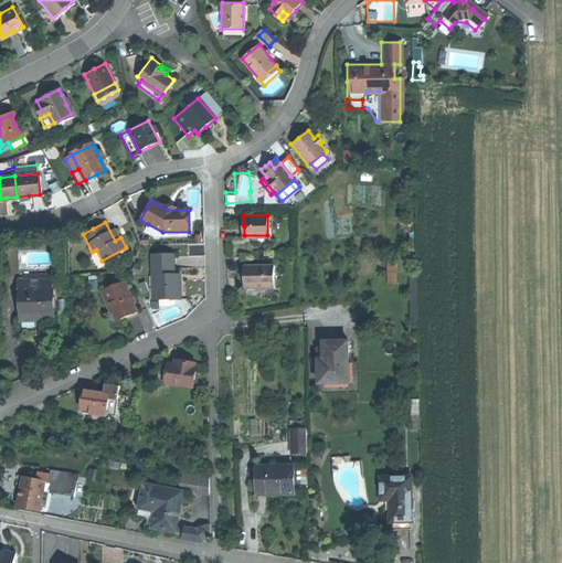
[(189,236),(189,232),(162,232),(148,224),(144,231),(152,237),(189,236)]
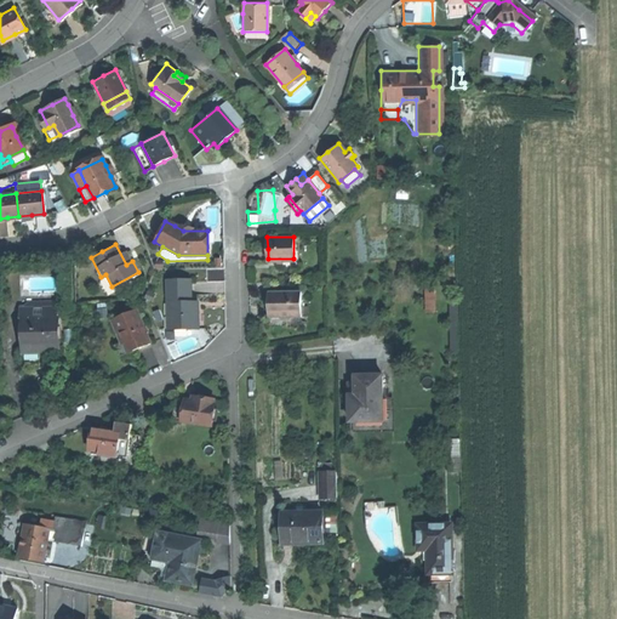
[(189,282),(165,282),(165,304),(172,304),(172,328),(195,328),(195,304),(190,304),(190,295),(189,282)]
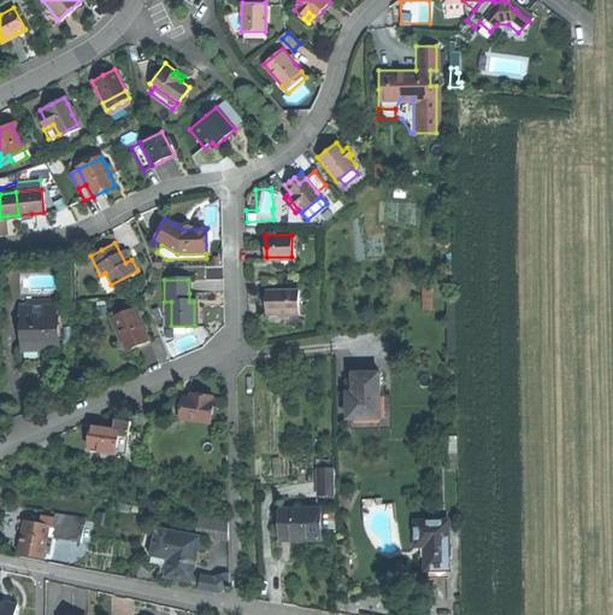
[(299,287),(267,288),(267,300),(267,312),(299,312),(299,287)]
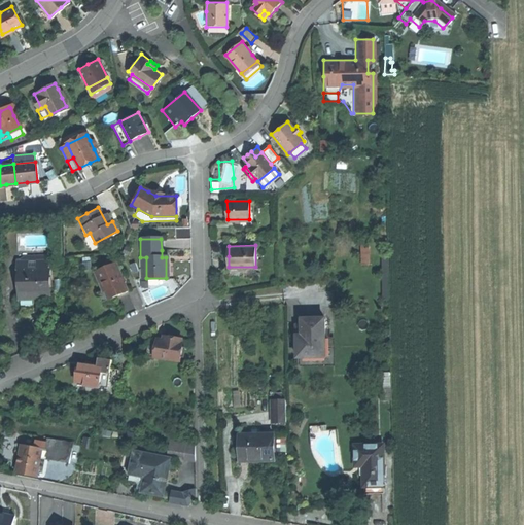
[(115,263),(95,270),(102,289),(105,288),(108,298),(116,294),(126,291),(115,263)]
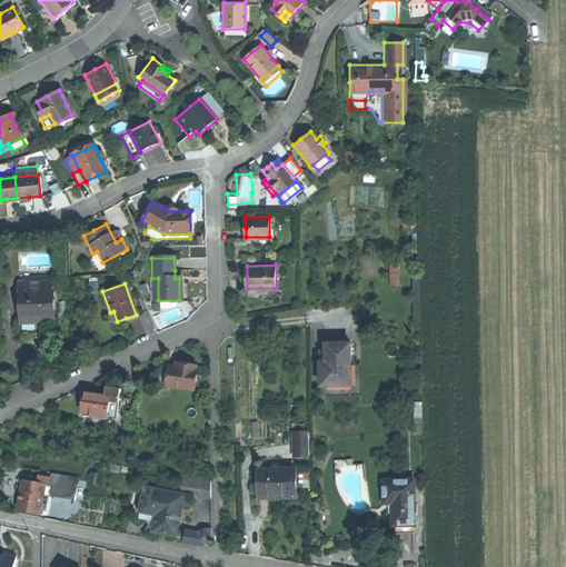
[(51,291),(18,292),(19,324),(30,324),(40,324),(40,318),(52,318),(51,291)]
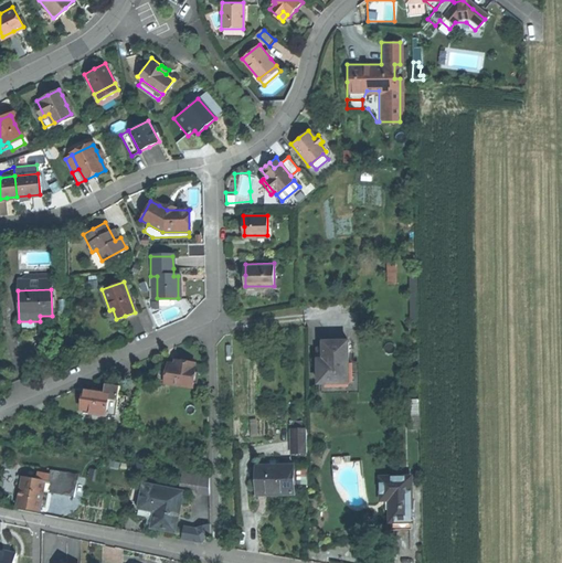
[(342,326),(342,340),(346,340),(346,354),(357,354),(356,326),(342,326)]
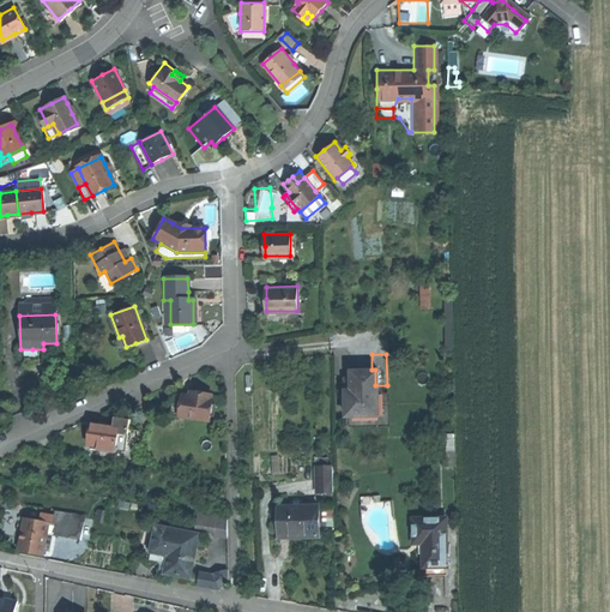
[(360,371),(350,371),(350,384),(343,384),(343,414),(375,414),(375,385),(375,370),(372,370),(360,371)]
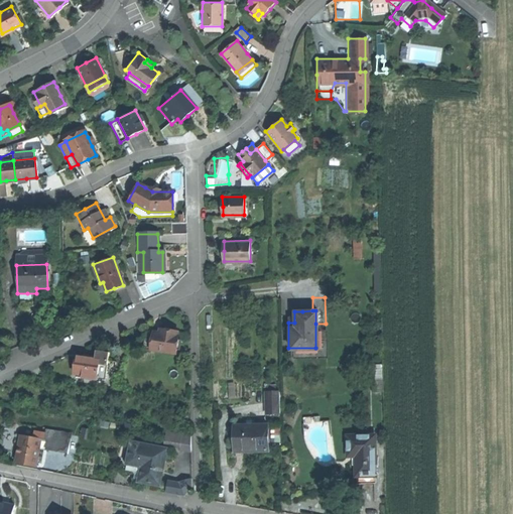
[(150,349),(174,352),(177,335),(175,335),(176,331),(170,330),(169,334),(159,333),(152,332),(152,337),(151,340),(150,349)]
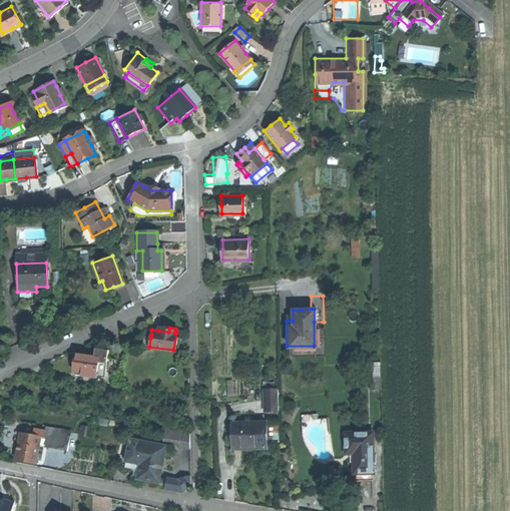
[(141,346),(149,347),(150,338),(143,337),(141,346)]
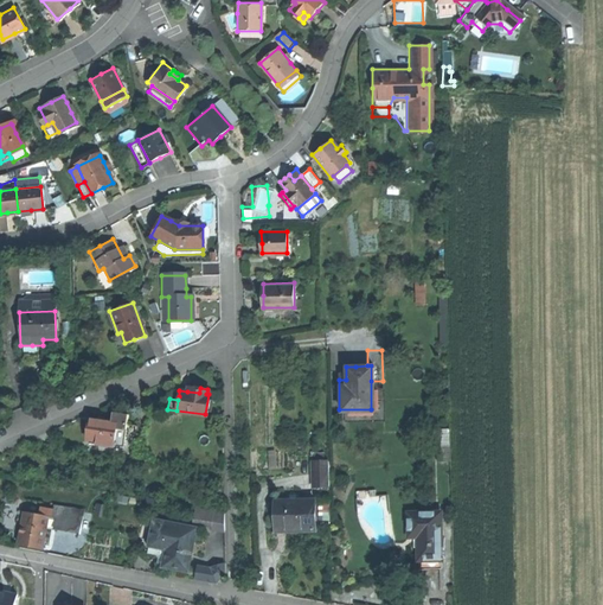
[(126,414),(111,412),(110,421),(89,418),(88,425),(85,424),(84,428),(84,431),(88,431),(87,438),(95,439),(97,443),(113,445),(113,443),(121,445),(126,414)]
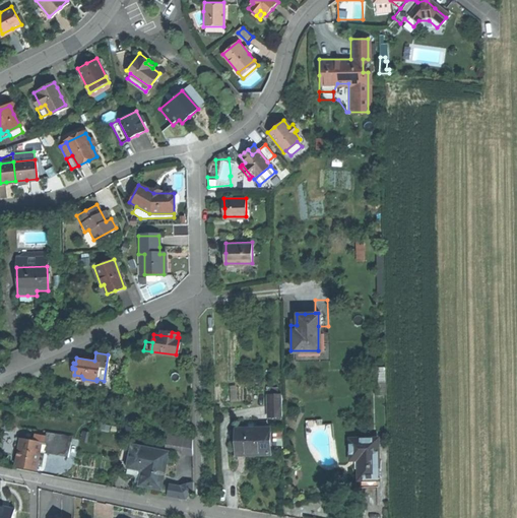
[(267,414),(279,414),(280,394),(267,394),(267,414)]
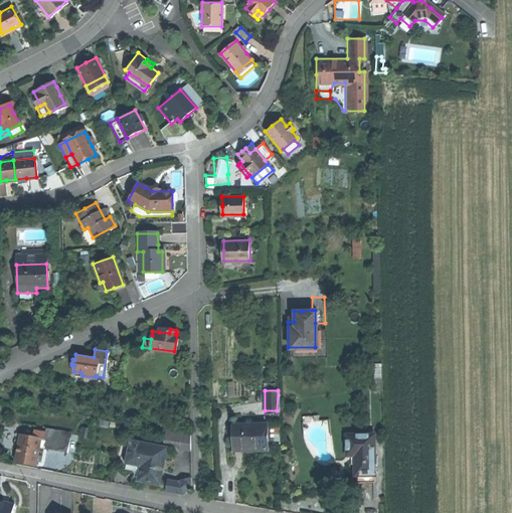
[(122,432),(132,434),(133,423),(124,421),(122,432)]
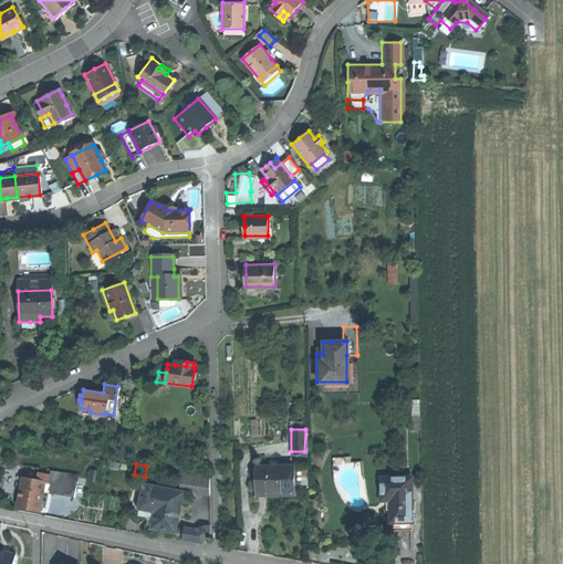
[(290,466),(254,467),(256,479),(256,494),(273,494),(291,494),(290,466)]
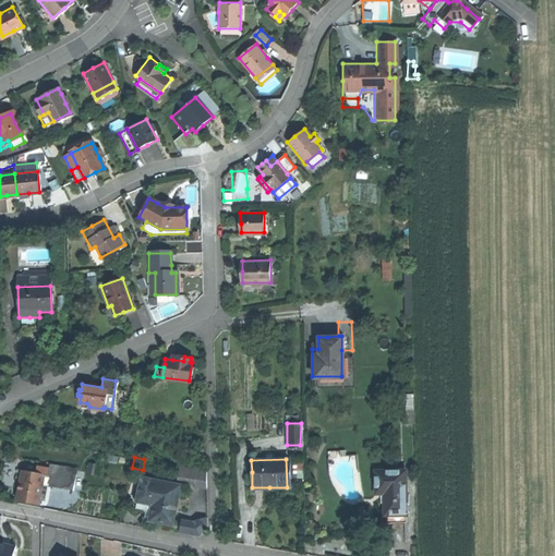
[(8,479),(19,480),(21,470),(35,473),(36,467),(10,462),(8,479)]
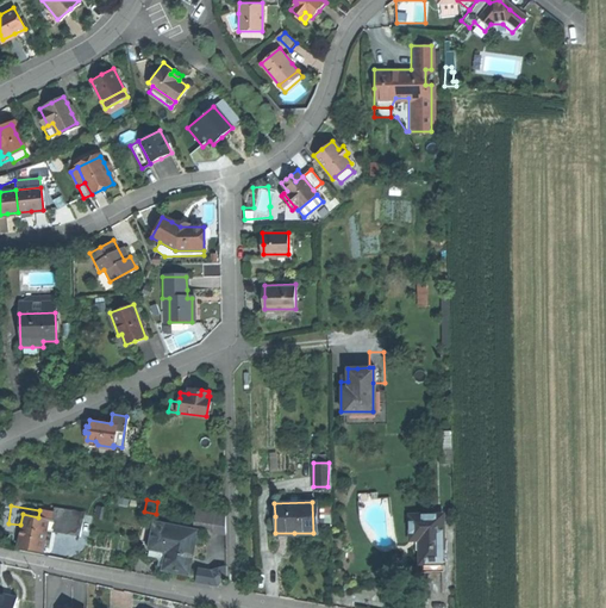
[(39,510),(38,517),(47,519),(80,525),(82,514),(52,509),(51,513),(39,510)]
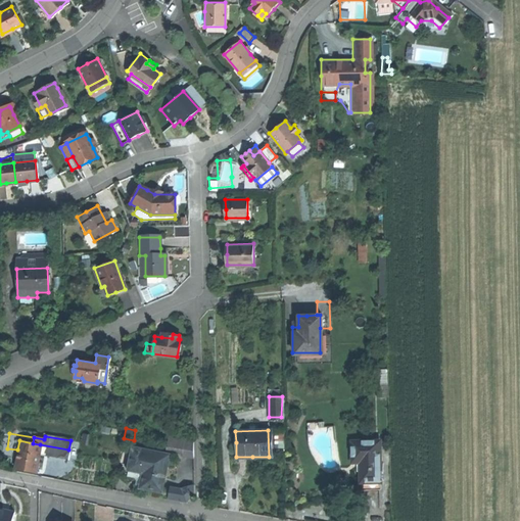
[(167,448),(181,451),(183,438),(170,436),(167,448)]
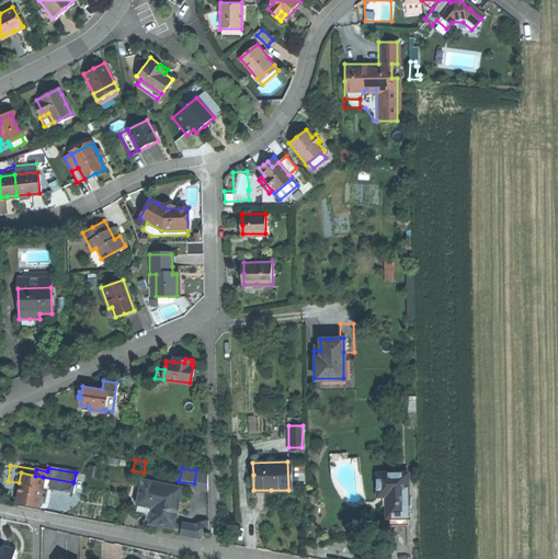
[(206,471),(196,470),(194,483),(193,488),(206,489),(206,471)]
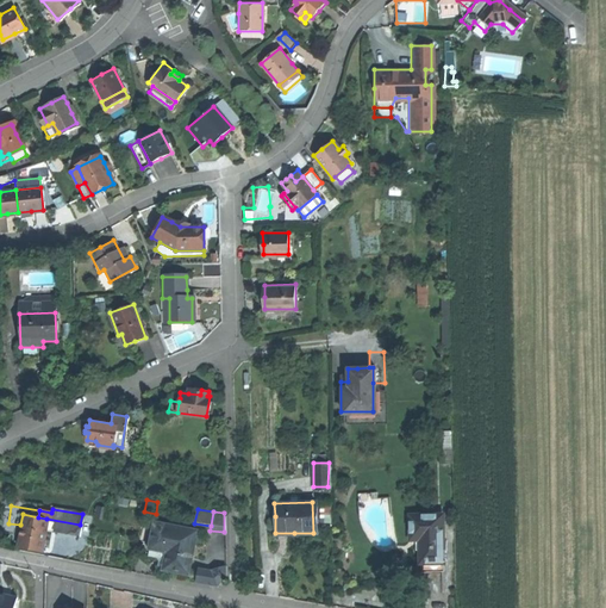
[(441,513),(408,514),(410,538),(420,538),(420,571),(430,570),(442,570),(441,513)]
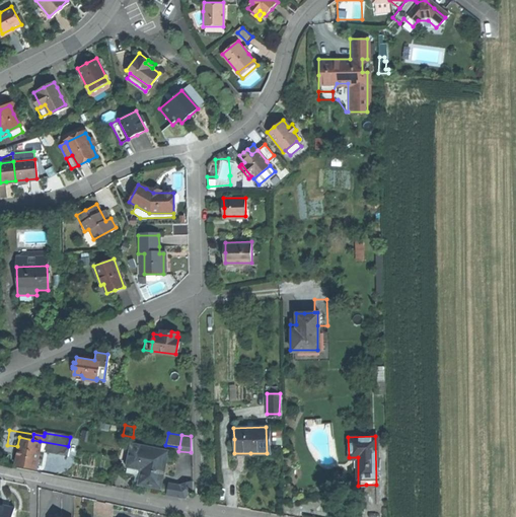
[(24,465),(34,467),(39,449),(40,441),(32,440),(19,437),(17,446),(17,448),(16,453),(14,464),(24,465)]
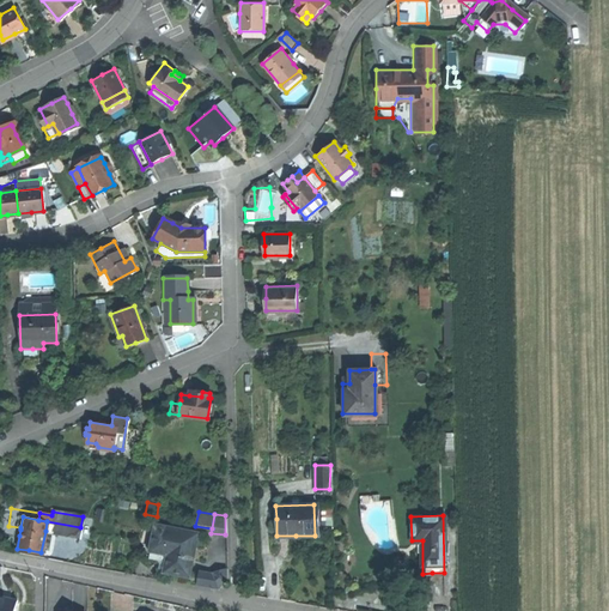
[(80,527),(47,521),(46,531),(78,537),(80,527)]
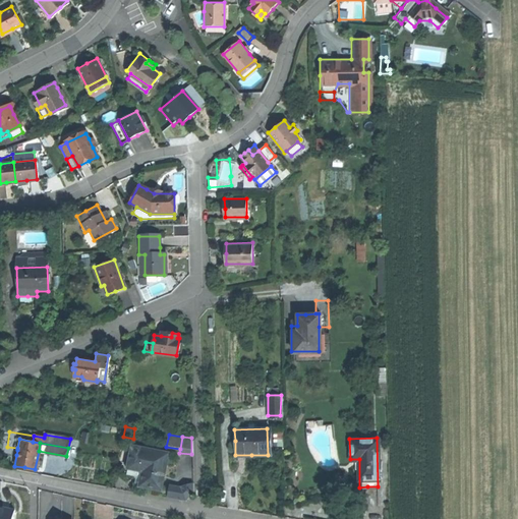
[(166,453),(131,446),(126,468),(141,471),(138,484),(149,487),(159,489),(166,453)]
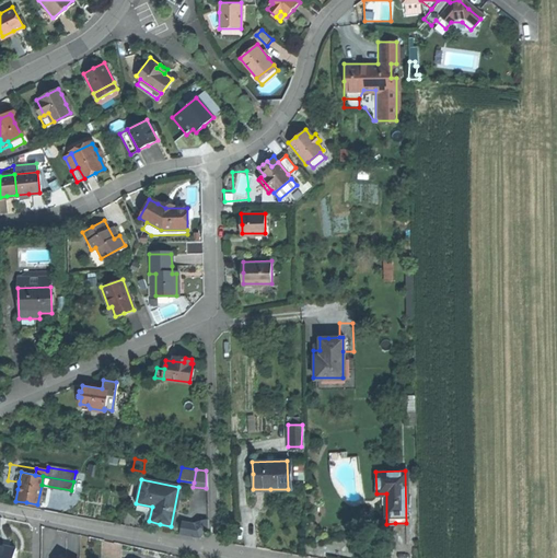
[(192,524),(183,523),(181,535),(196,537),(207,530),(207,521),(192,524)]
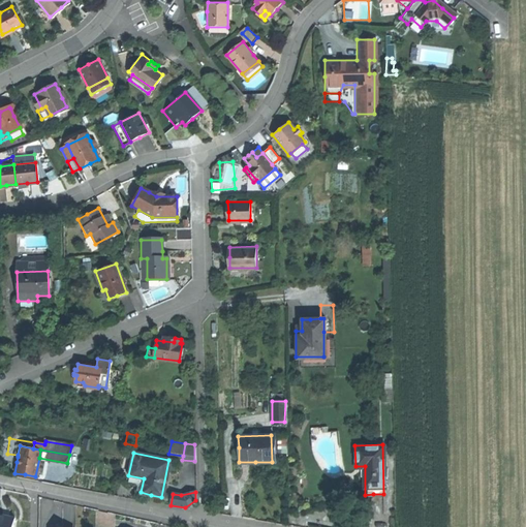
[(0,526),(10,526),(12,518),(0,515),(0,526)]
